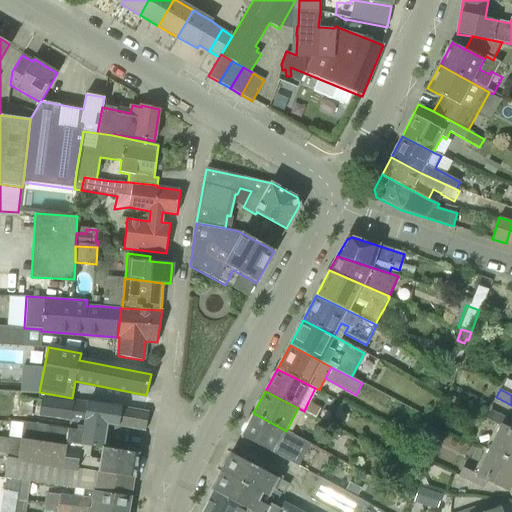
[(107,424),(118,426),(121,407),(88,401),(87,401),(87,403),(51,398),(50,402),(38,400),(37,411),(37,417),(48,419),(48,421),(77,425),(106,429),(107,424)]
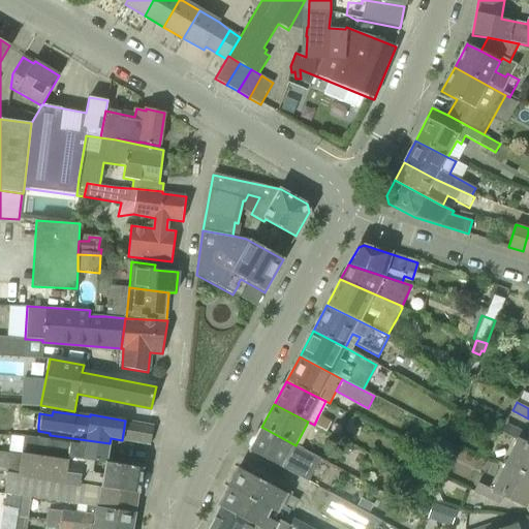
[(327,432),(332,422),(318,415),(314,425),(314,426),(327,432)]
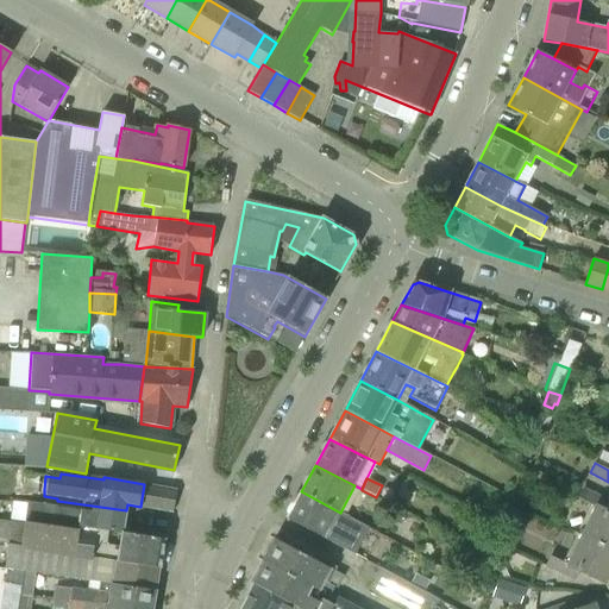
[(140,507),(168,512),(173,513),(176,490),(144,484),(140,507)]
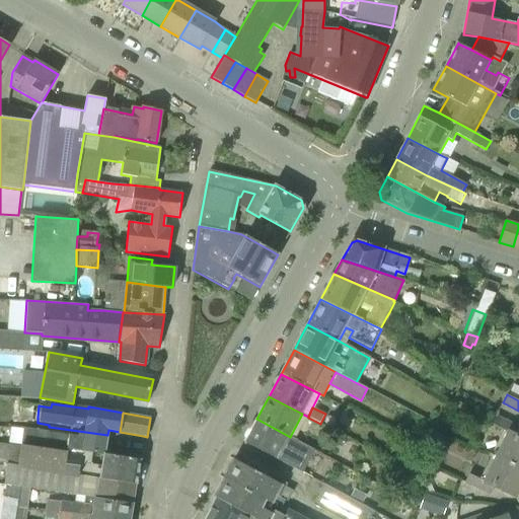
[(495,456),(518,467),(518,437),(517,437),(518,432),(518,427),(496,417),(493,425),(507,431),(495,456)]
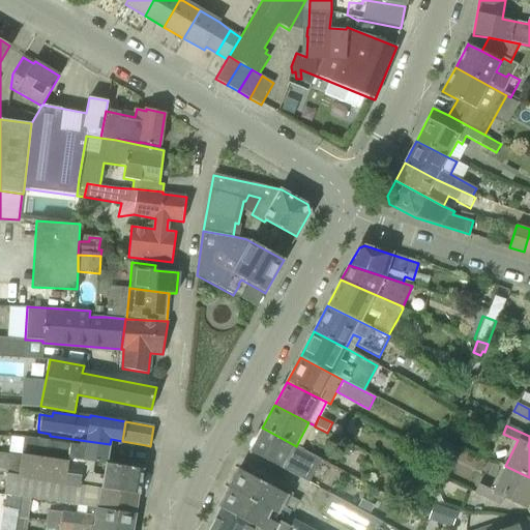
[(249,452),(283,469),(308,482),(321,461),(317,458),(317,457),(296,446),(262,428),(249,452)]
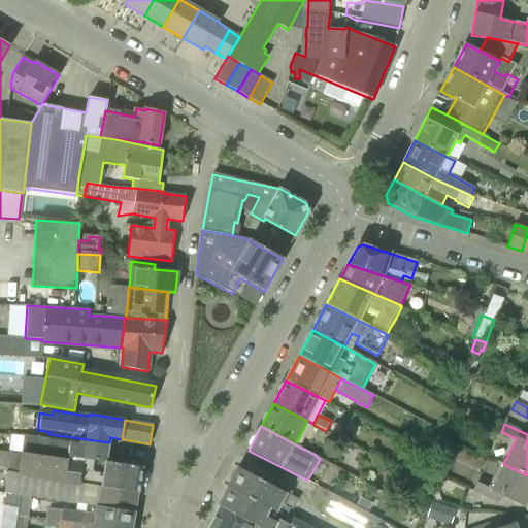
[(24,434),(22,446),(21,454),(27,454),(75,459),(106,462),(109,442),(79,438),(79,443),(24,434)]
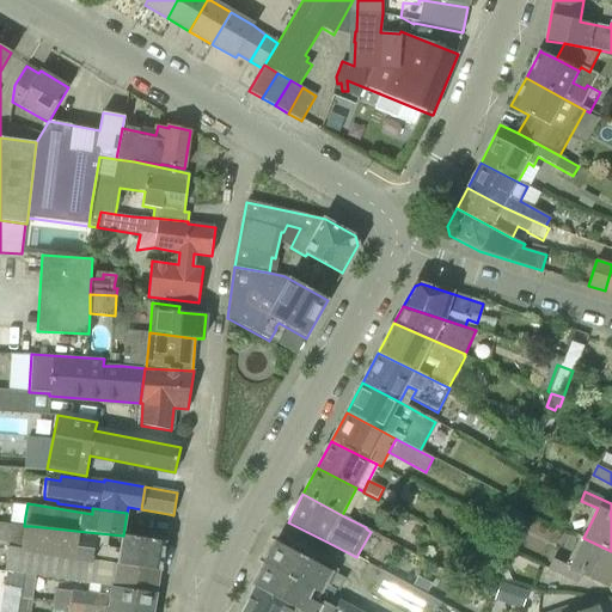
[(31,526),(26,550),(81,558),(86,539),(87,532),(31,526)]
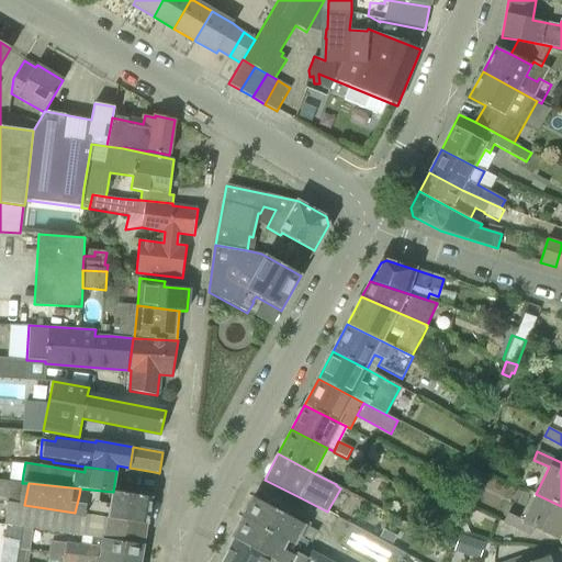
[(150,498),(120,493),(114,520),(111,519),(109,540),(143,546),(150,498)]
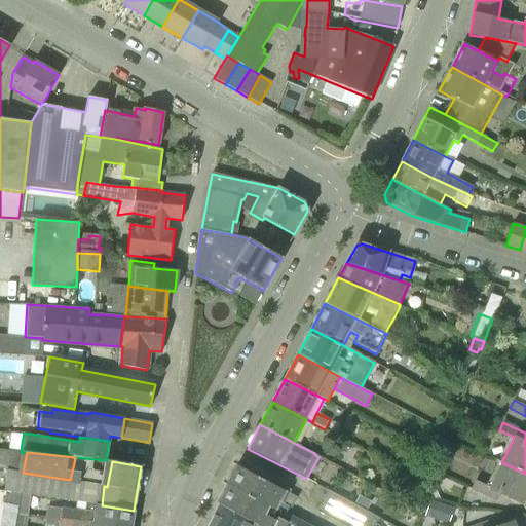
[(475,480),(471,488),(496,501),(499,493),(522,503),(525,493),(525,474),(501,462),(489,487),(475,480)]
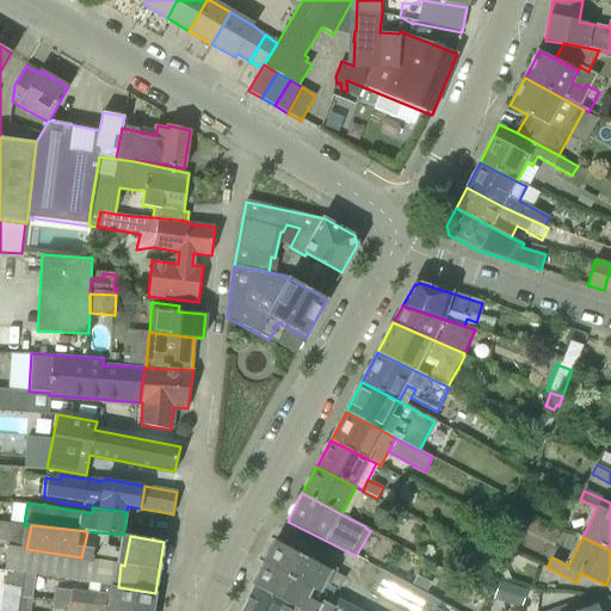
[(86,538),(81,557),(98,561),(103,541),(86,538)]
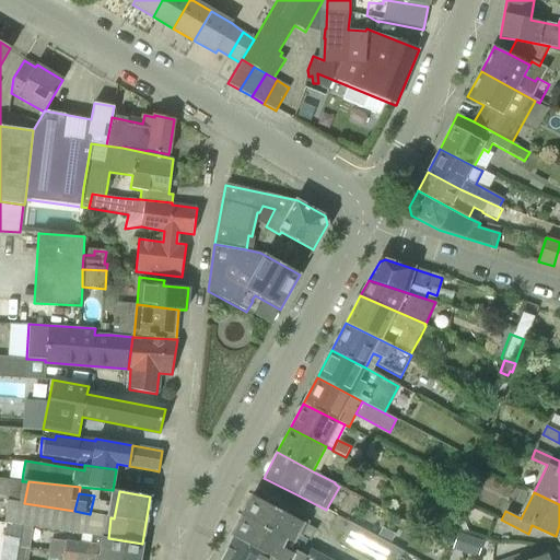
[(243,516),(302,547),(306,539),(311,541),(316,529),(254,497),(243,516)]
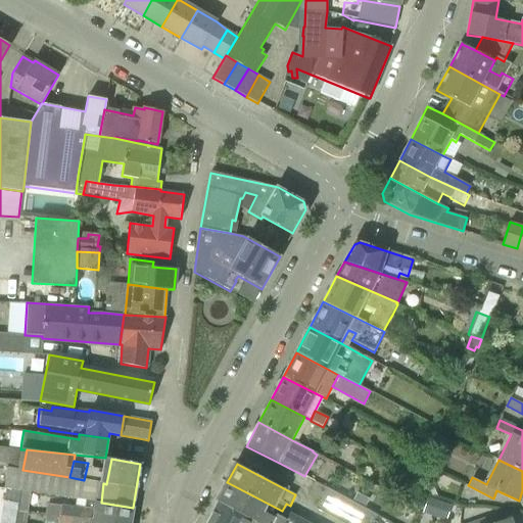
[(305,522),(282,511),(227,482),(217,502),(252,521),(256,522),(305,522)]
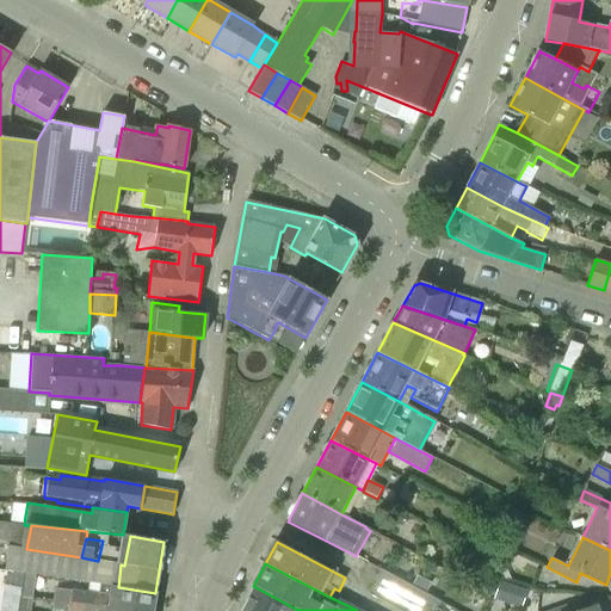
[(5,571),(1,569),(0,575),(0,593),(4,594),(0,610),(18,610),(19,610),(22,598),(24,573),(5,571)]
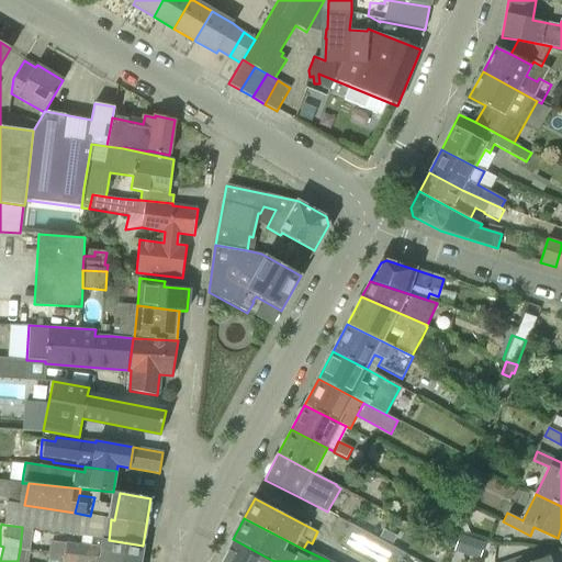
[(370,561),(396,561),(402,552),(351,526),(340,547),(370,561)]
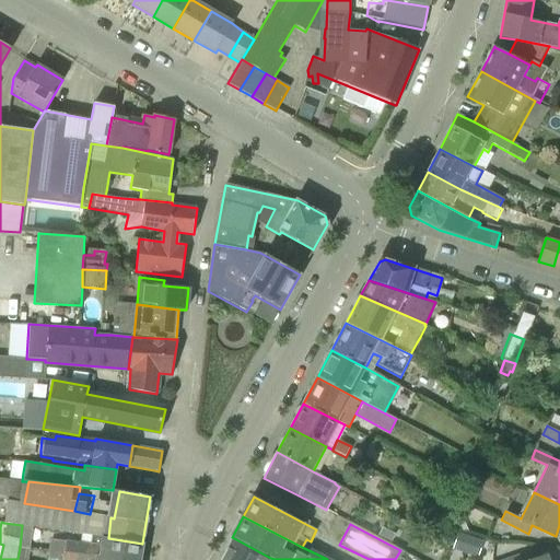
[(482,540),(457,533),(451,550),(476,559),(482,540)]
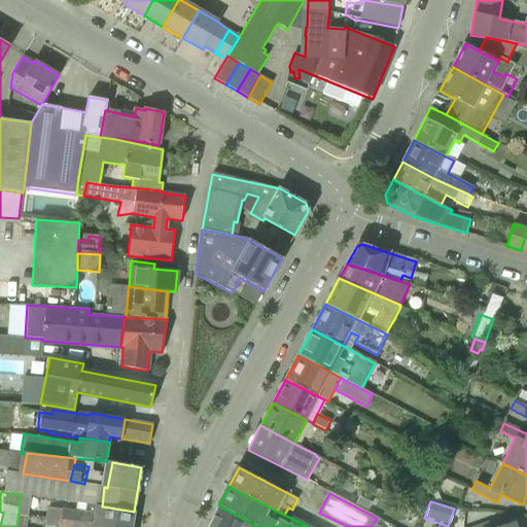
[(60,520),(118,526),(131,526),(134,512),(102,506),(77,502),(76,511),(62,508),(62,510),(60,520)]
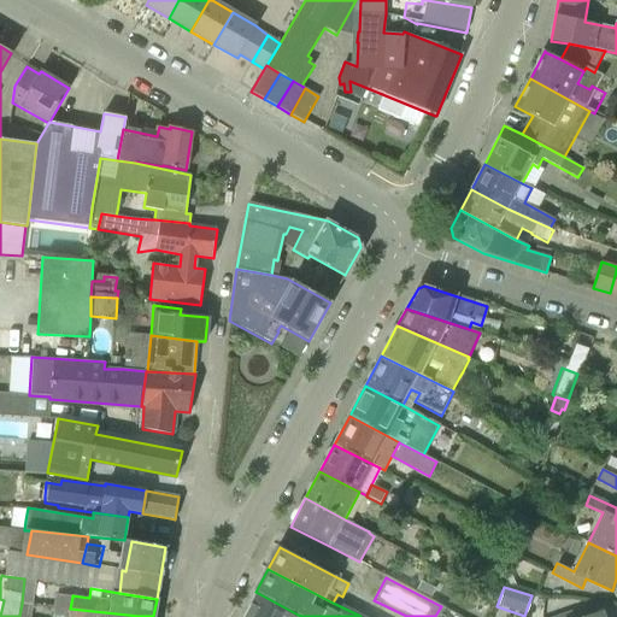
[(241,616),(297,616),(298,615),(256,592),(241,616)]
